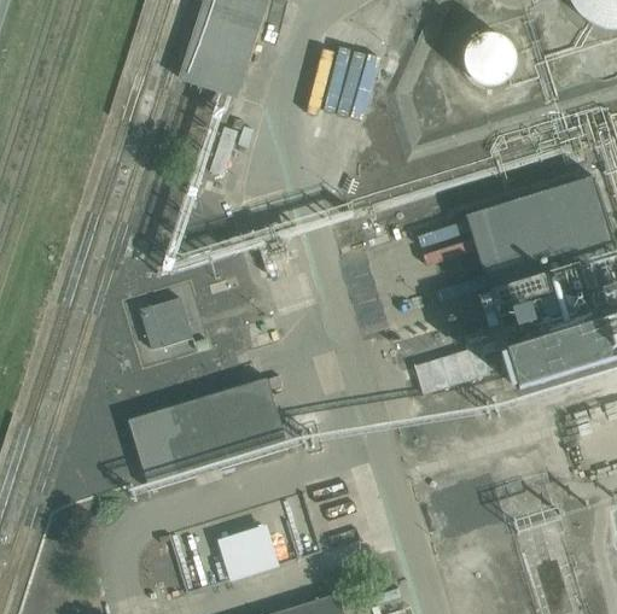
[(204,0),(179,79),(234,98),(267,0),(204,0)]
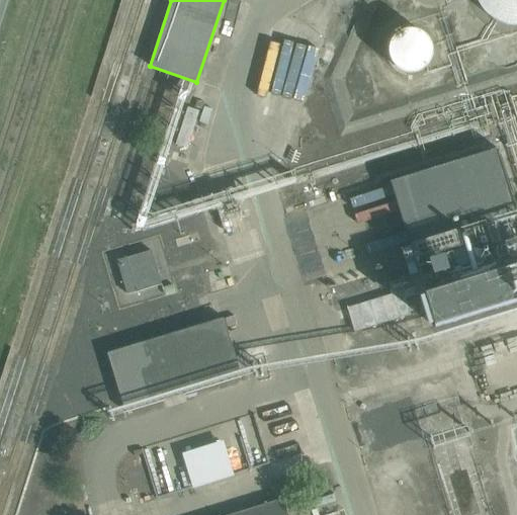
[(482,0),(483,1),(486,6),(493,12),(498,15),(506,18),(514,20),(516,19),(516,0),(482,0)]
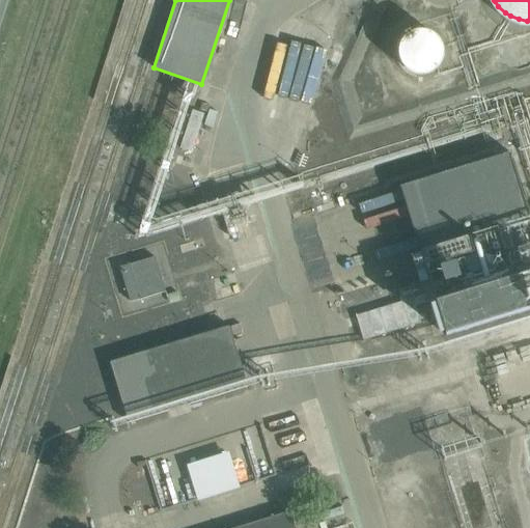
[(444,46),(444,45),(443,40),(442,36),(438,30),(431,24),(427,23),(423,22),(419,22),(413,23),(405,28),(401,32),(399,36),(398,45),(398,49),(400,54),(405,61),(408,63),(412,66),(420,67),(425,67),(429,66),(434,64),(437,61),(442,54),(444,46)]
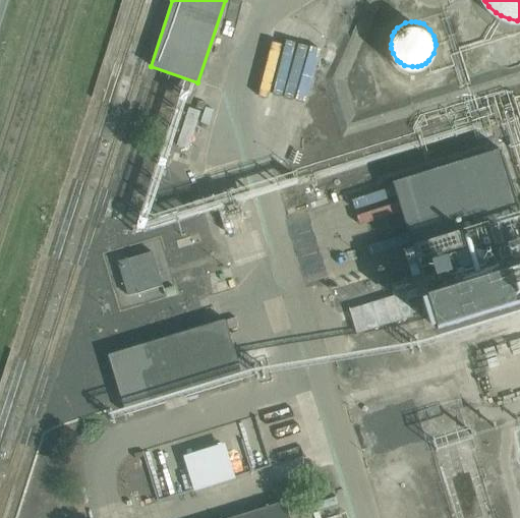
[(392,180),(420,272),(423,283),(438,326),(519,299),(519,212),(500,147),(392,180)]
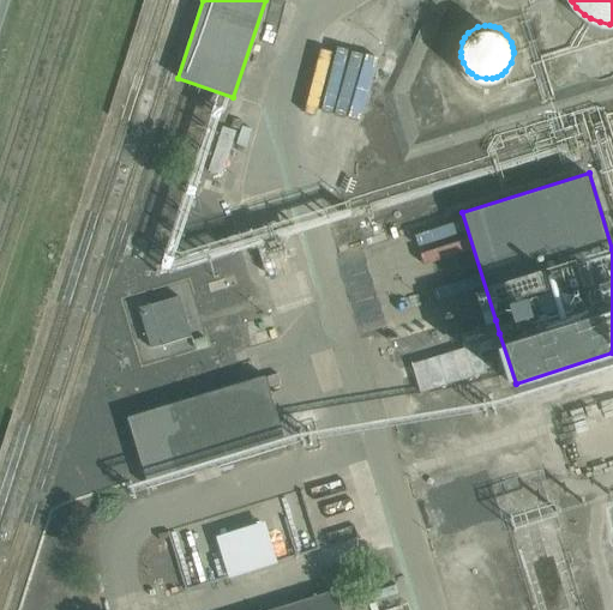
[(150,348),(192,334),(180,293),(137,306),(150,348)]
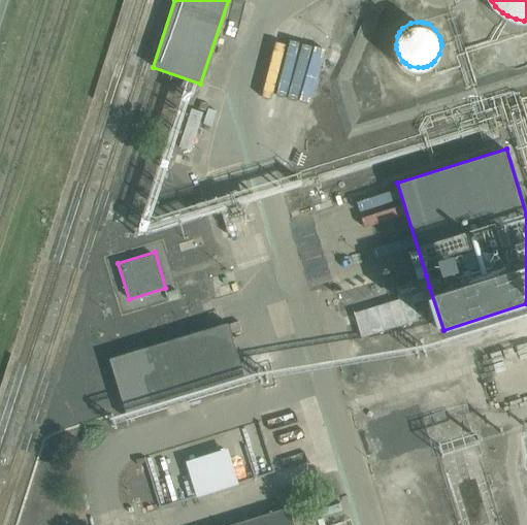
[(409,293),(429,287),(426,275),(394,285),(398,298),(353,313),(361,337),(418,319),(409,293)]
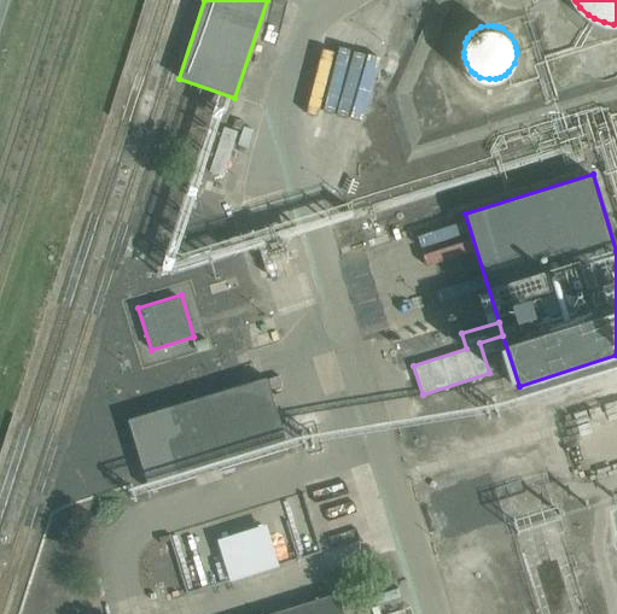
[(286,446),(266,376),(128,419),(150,489),(286,446)]
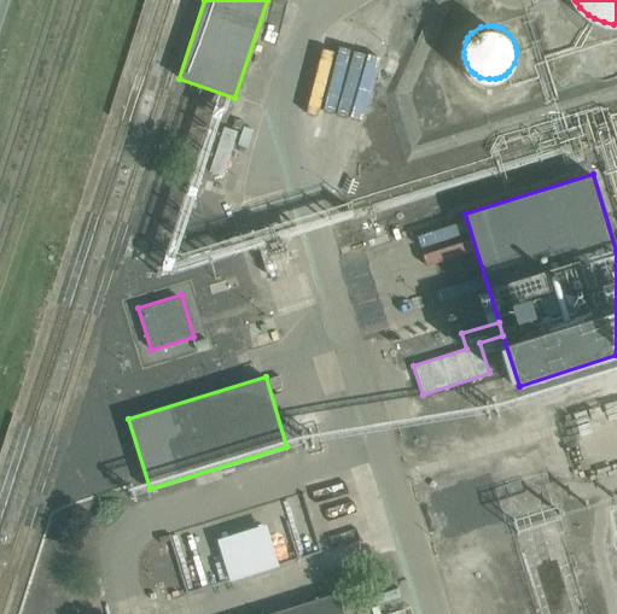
[(616,424),(599,430),(610,466),(616,463),(616,424)]
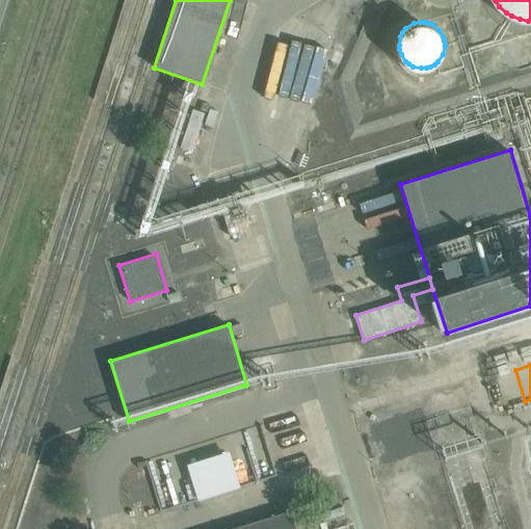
[(413,415),(373,427),(383,457),(423,445),(413,415)]
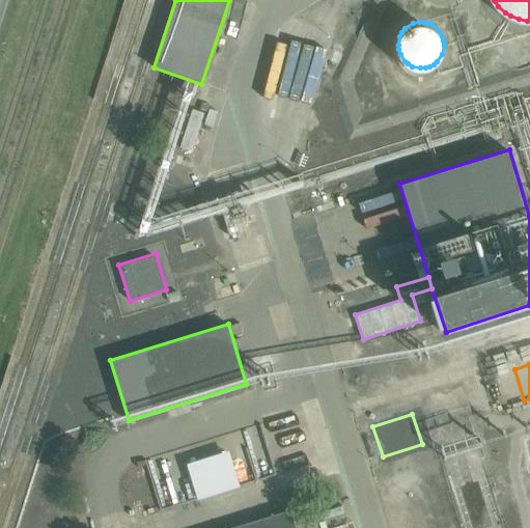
[(227,450),(185,464),(196,499),(239,485),(227,450)]
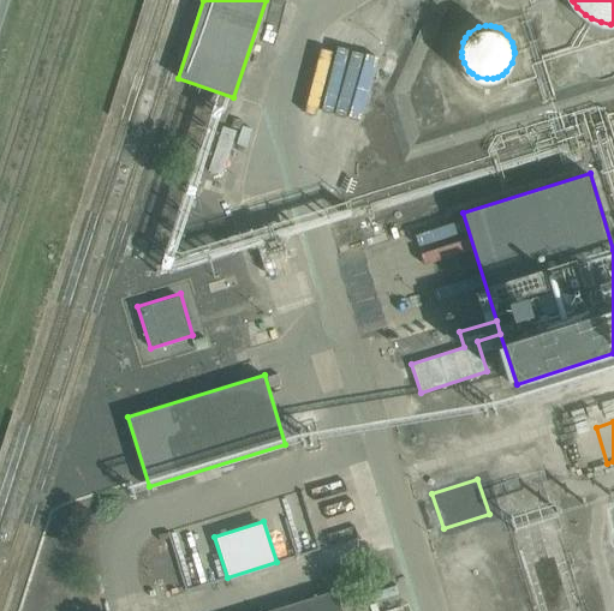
[(340,610),(334,589),(263,610),(340,610)]
